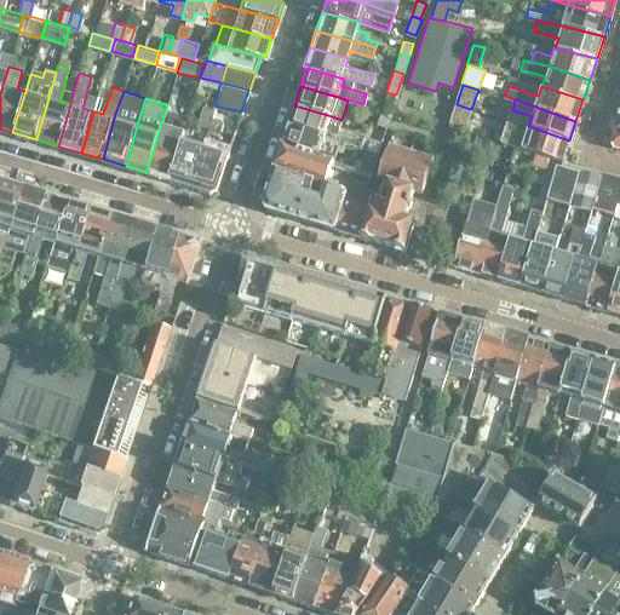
[(194,185),(206,144),(211,127),(214,118),(216,109),(202,105),(193,141),(183,137),(170,179),(194,185)]
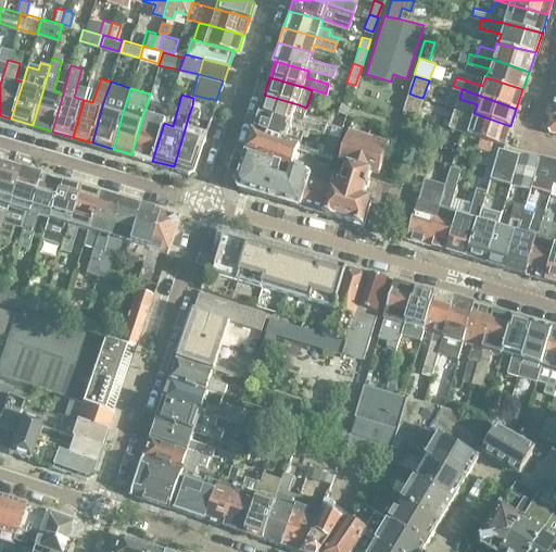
[(264,95),(258,111),(292,121),(323,132),(325,122),(304,115),(306,108),(298,104),(264,95)]
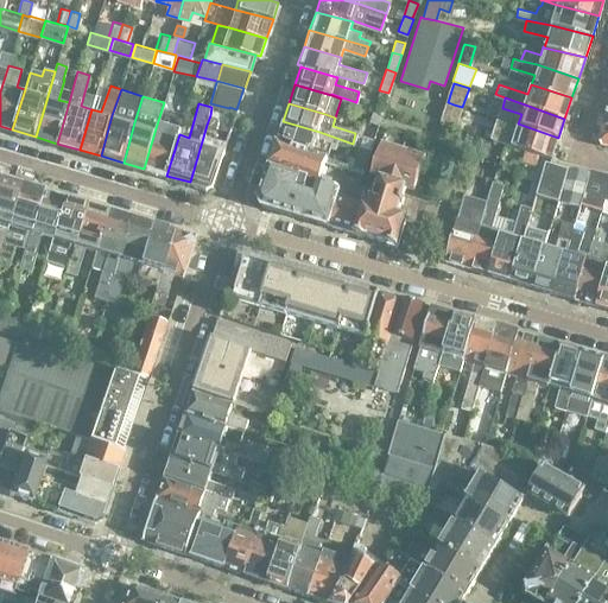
[(445,103),(439,121),(456,127),(462,109),(445,103)]
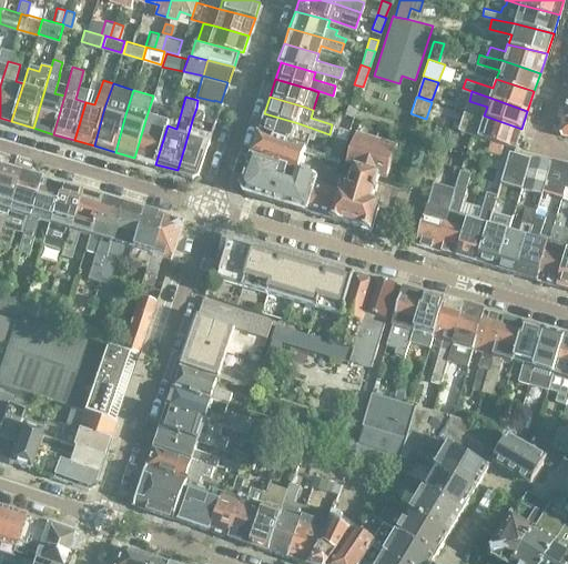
[(168,126),(169,120),(173,106),(152,99),(145,120),(134,158),(155,164),(168,126)]
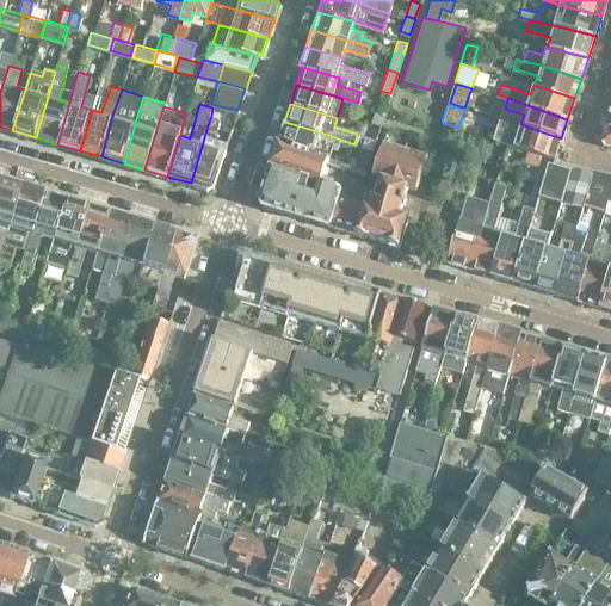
[(375,109),(371,123),(380,125),(381,124),(384,112),(375,109)]
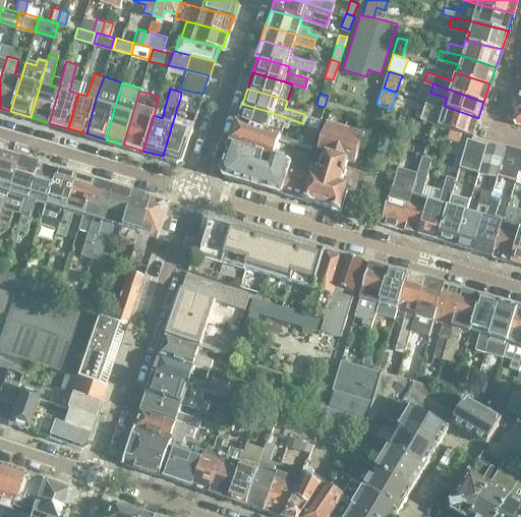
[(186,101),(180,99),(177,107),(186,110),(188,103),(186,101)]
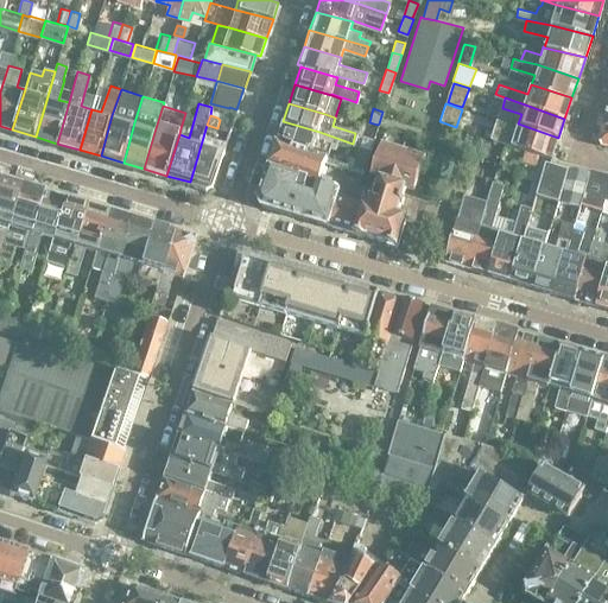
[(283,121),(277,139),(328,156),(331,146),(334,146),(337,138),(320,132),(283,121)]
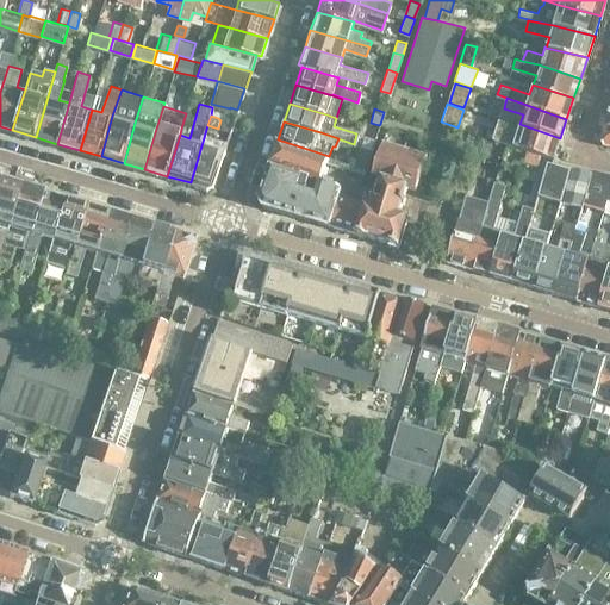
[(484,135),(514,144),(528,149),(540,154),(554,158),(560,138),(520,124),(517,133),(487,123),(484,135)]
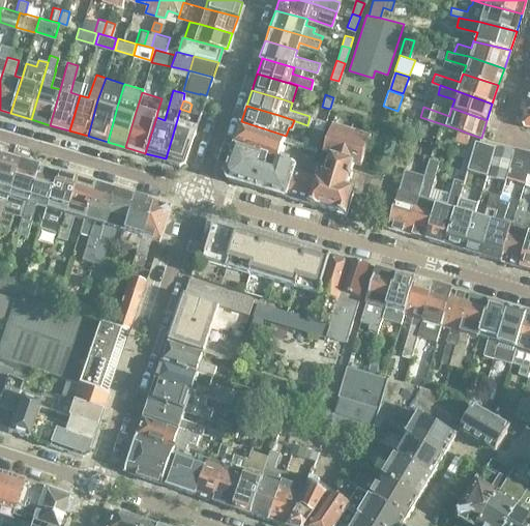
[(176,123),(166,158),(180,164),(185,161),(200,116),(180,109),(176,123)]
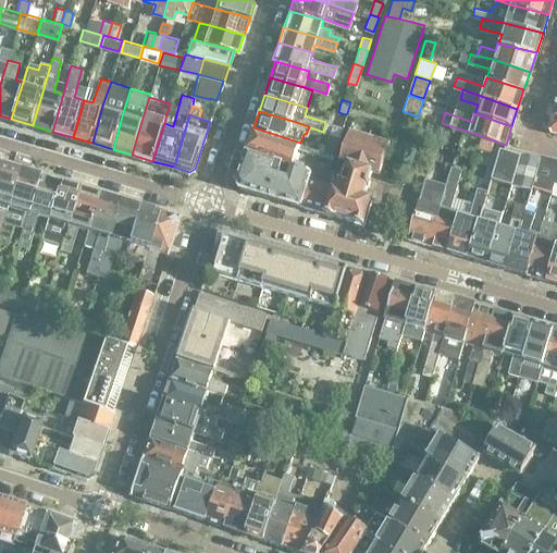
[(332,124),(329,134),(333,135),(339,137),(339,136),(342,130),(343,127),(332,124)]
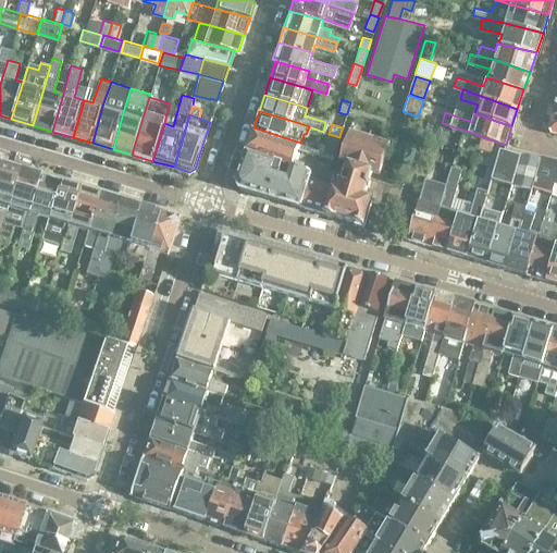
[(332,184),(323,211),(334,216),(334,213),(355,220),(354,221),(363,224),(368,211),(372,196),(363,194),(371,168),(380,171),(390,138),(349,126),(337,168),(332,184)]
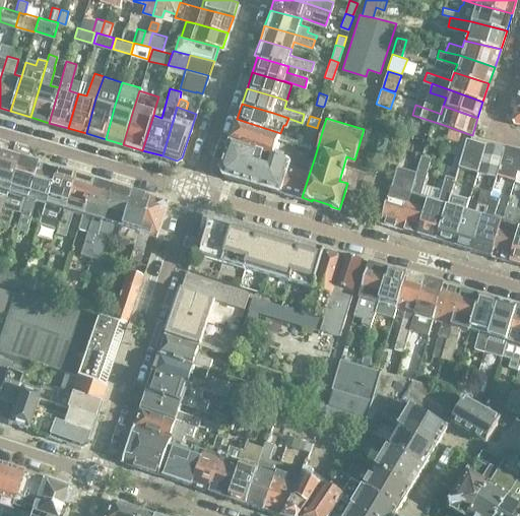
[(237,119),(230,139),(257,148),(270,153),(273,154),(278,139),(280,134),(280,133),(237,119)]
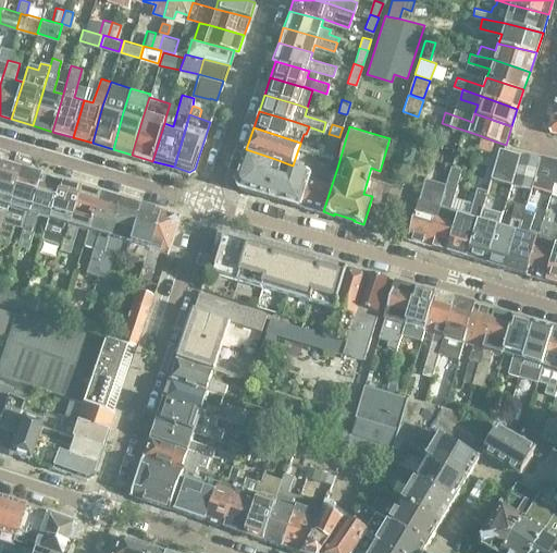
[(320,144),(318,149),(324,151),(333,154),(333,155),(334,155),(339,137),(333,135),(329,134),(325,145),(320,144)]
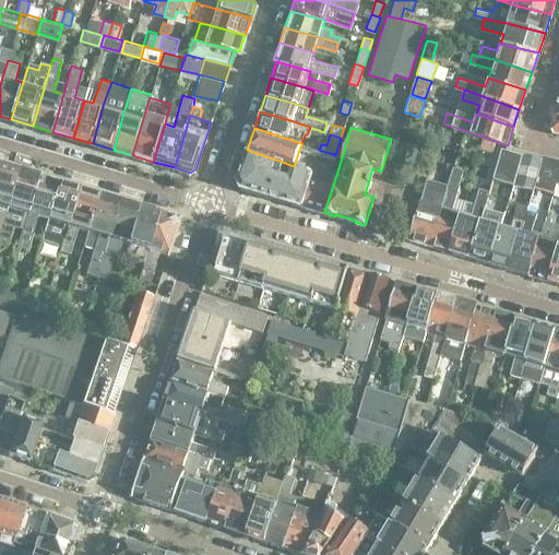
[(492,149),(495,141),(484,137),(482,145),(492,149)]
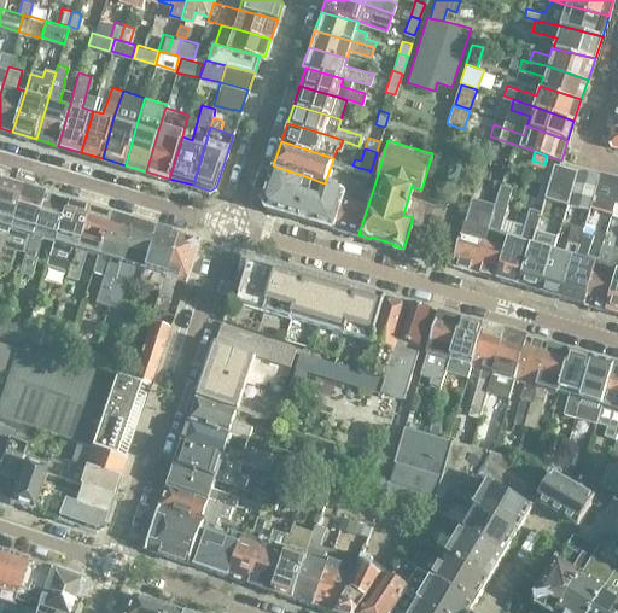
[(333,159),(331,165),(368,177),(371,171),(369,171),(369,170),(360,168),(353,165),(333,159)]
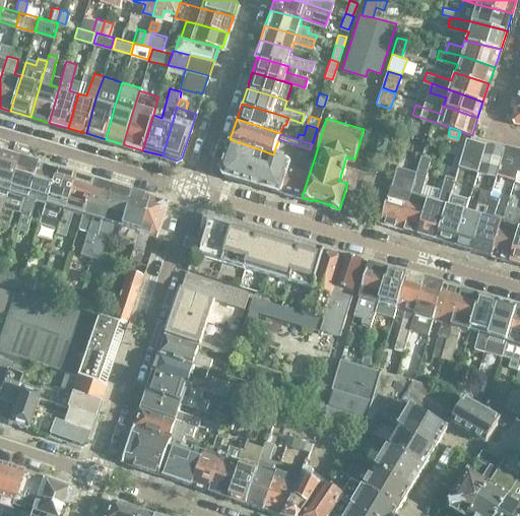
[(261,186),(268,164),(254,158),(257,148),(230,139),(220,167),(221,169),(222,169),(224,173),(223,173),(224,175),(226,175),(237,178),(261,186)]
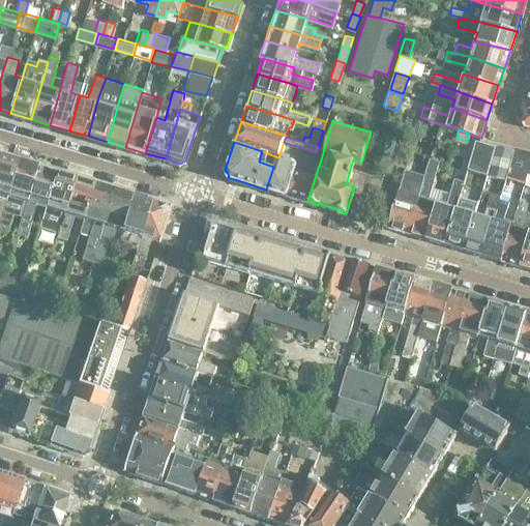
[(474,145),(467,168),(474,170),(487,173),(494,147),(495,145),(479,142),(476,142),(474,146),(474,145)]
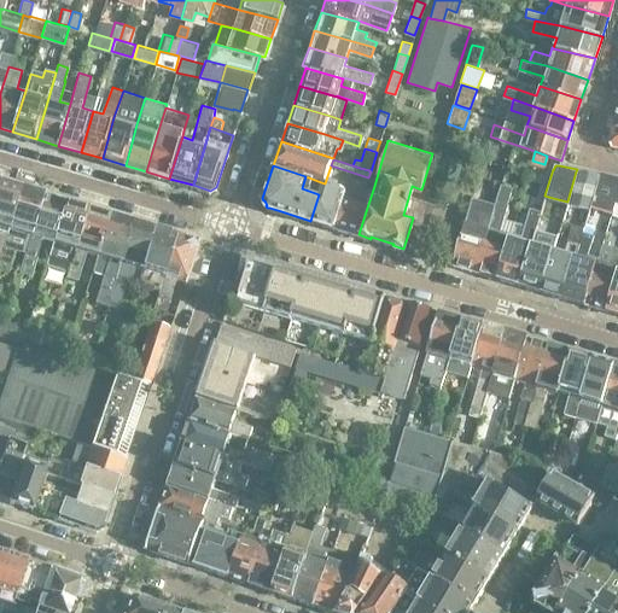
[(576,171),(567,202),(567,203),(589,208),(590,203),(599,174),(577,169),(576,171)]
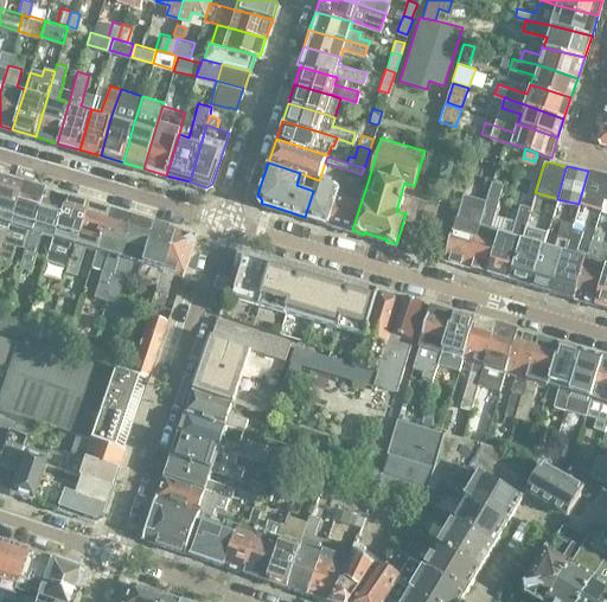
[(606,189),(606,171),(589,167),(588,171),(580,199),(601,206),(606,189)]
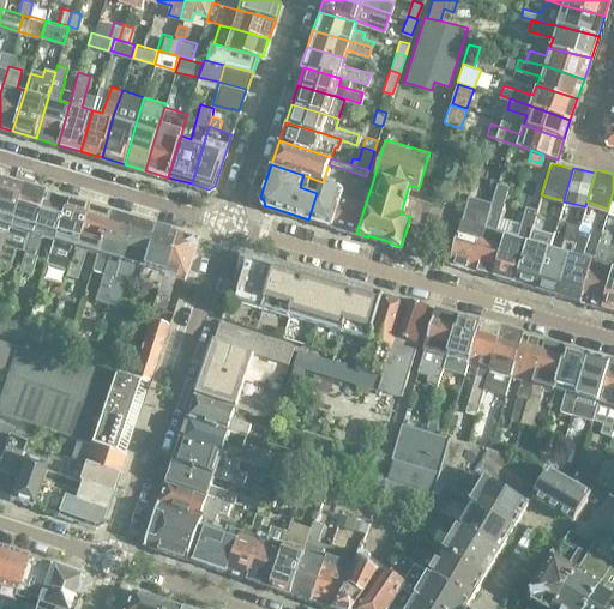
[(0,176),(0,251),(8,225),(20,184),(0,176)]
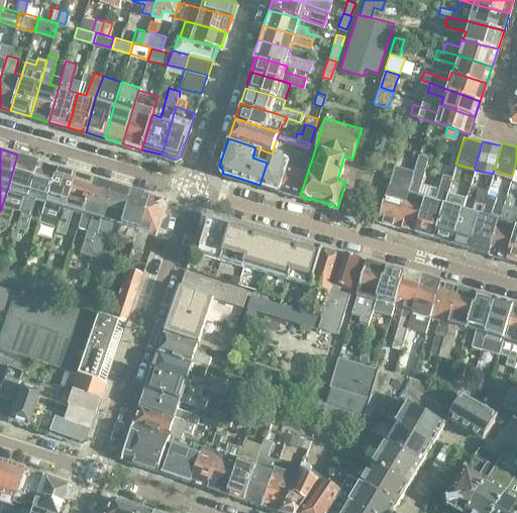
[(269,152),(267,163),(260,185),(280,190),(288,164),(289,160),(269,152)]
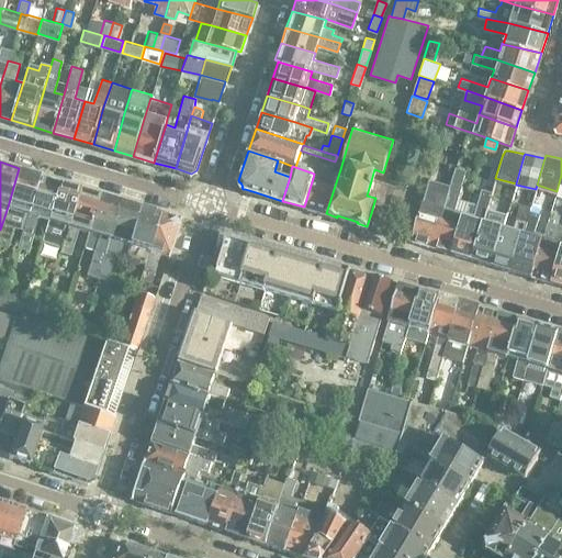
[(456,166),(451,181),(461,183),(465,169),(456,166)]
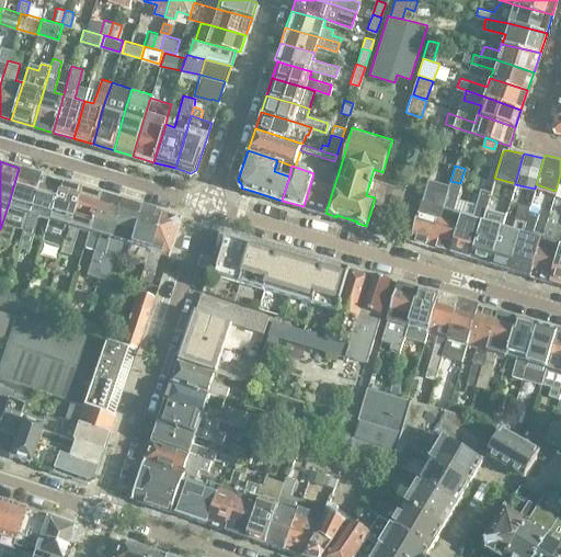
[(19,168),(8,206),(0,229),(0,237),(8,240),(18,209),(27,212),(38,173),(19,168)]
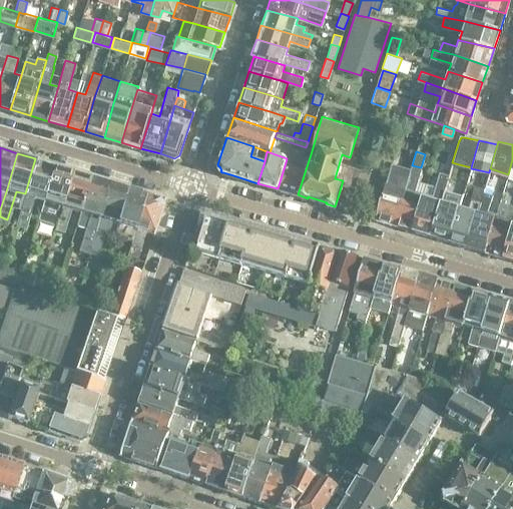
[(35,158),(25,193),(16,221),(25,224),(35,196),(44,199),(55,164),(35,158)]
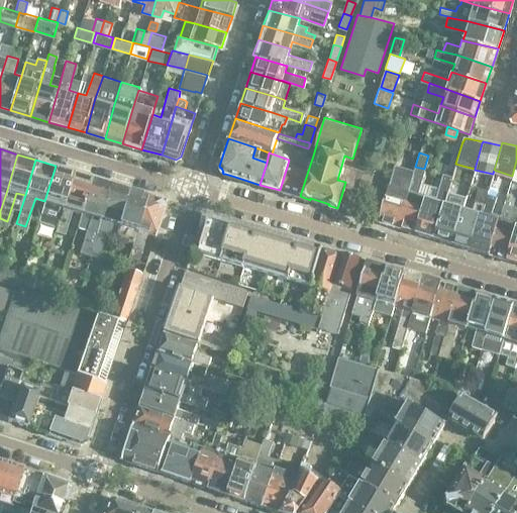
[(288,164),(280,190),(300,196),(308,171),(288,164)]
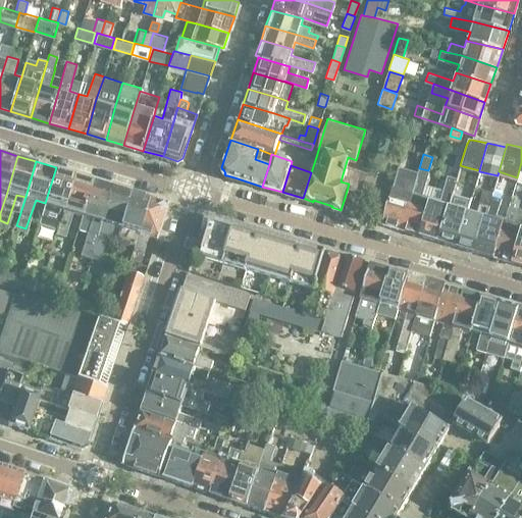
[(45,203),(41,219),(59,224),(74,173),(74,172),(56,167),(45,203)]
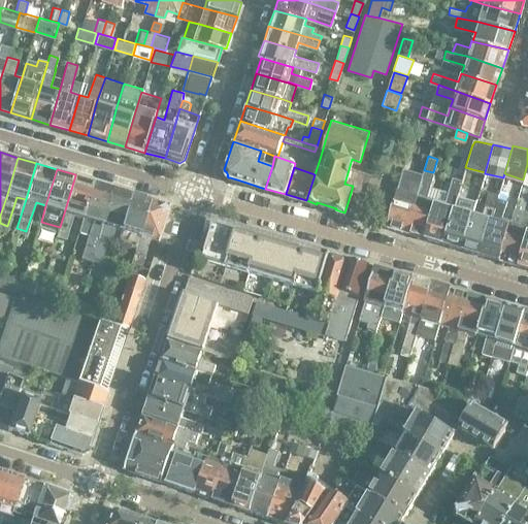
[(392,203),(386,225),(406,231),(423,175),(402,169),(399,179),(392,202),(392,203)]
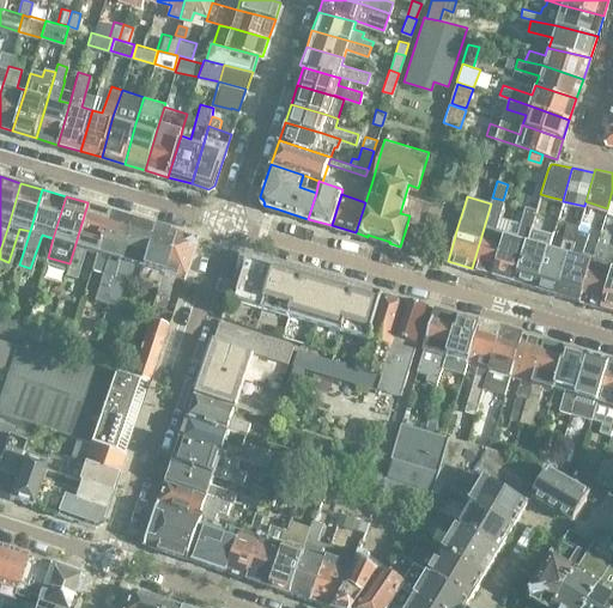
[(491,204),(472,268),(493,274),(495,275),(507,232),(495,230),(498,218),(504,201),(492,198),(491,204)]
